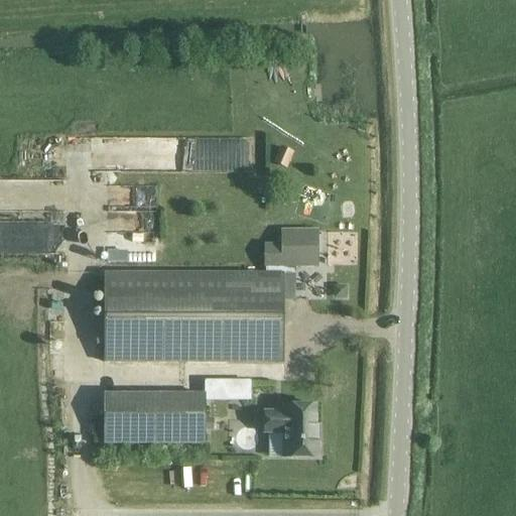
[(280,147),(273,163),(286,169),(293,152),(280,147)]
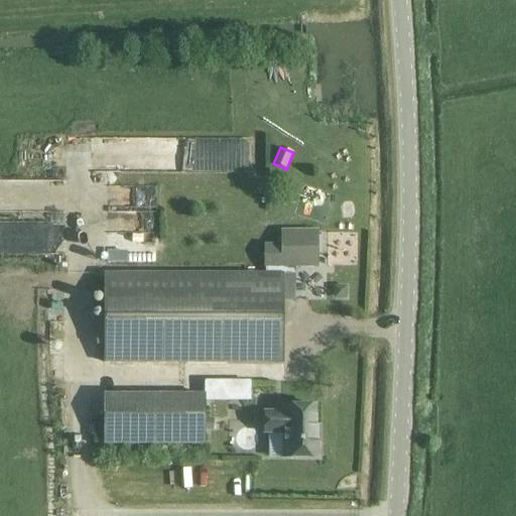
[(60,167),(60,152),(30,153),(31,168),(60,167)]
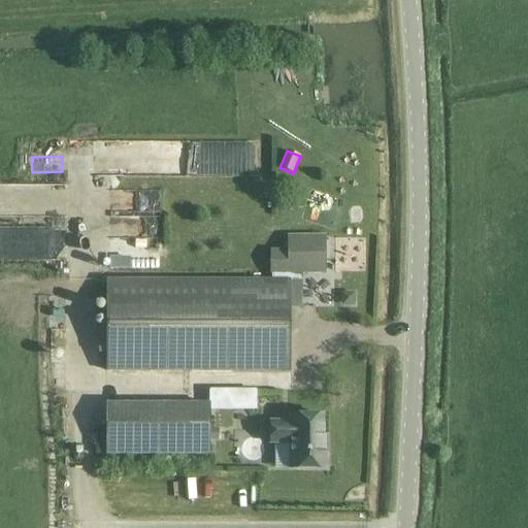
[(110,235),(135,236),(136,220),(111,218),(110,235)]
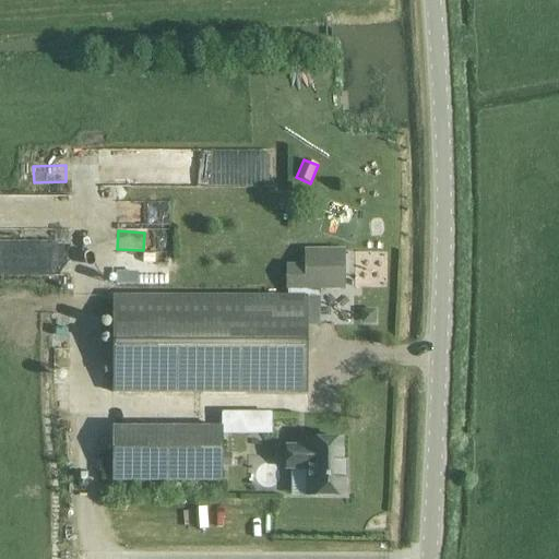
[(287,265),(287,287),(287,295),(113,294),(114,393),(307,394),(307,295),(319,295),(319,287),(344,287),(344,249),(304,249),(304,265),(287,265)]
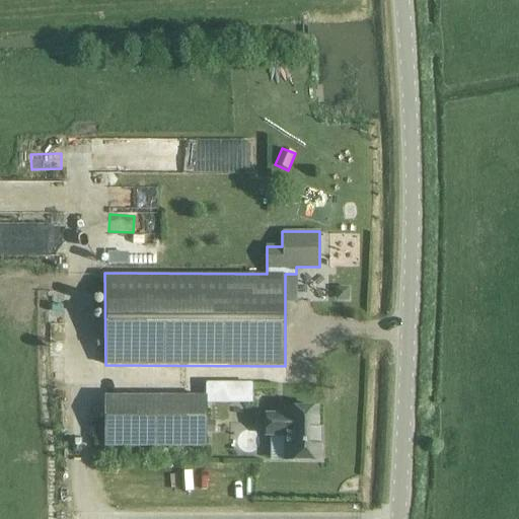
[(295,300),(328,301),(329,276),(295,275),(295,300)]
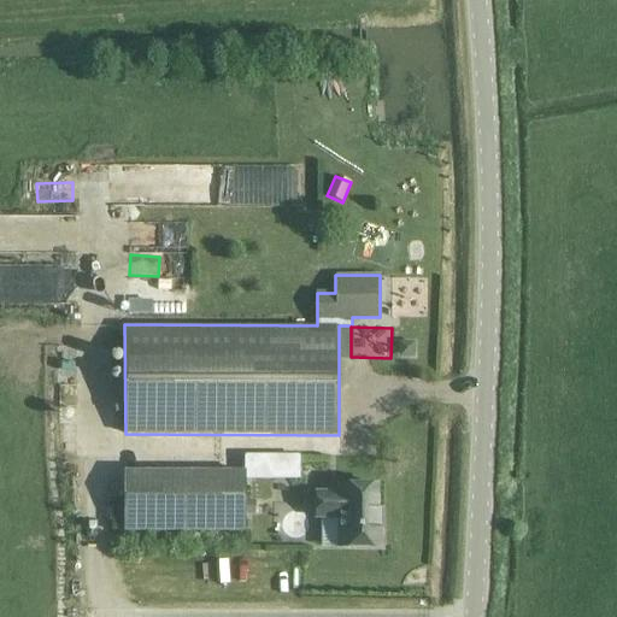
[(124,532),(222,532),(245,532),(246,474),(224,474),(124,472),(124,532)]
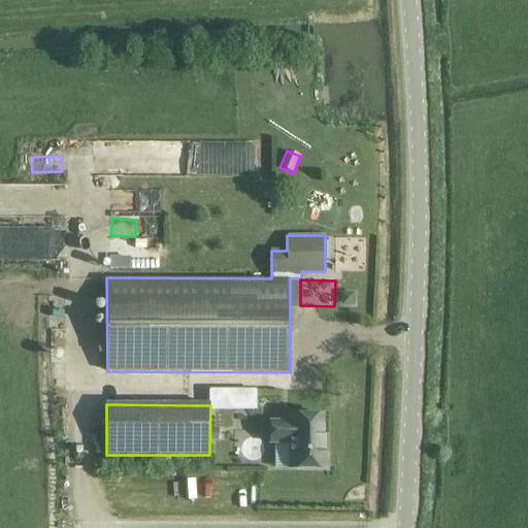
[(268,421),(268,441),(290,441),(290,467),(327,467),(327,448),(323,448),(323,415),(290,415),(290,421),(268,421)]
